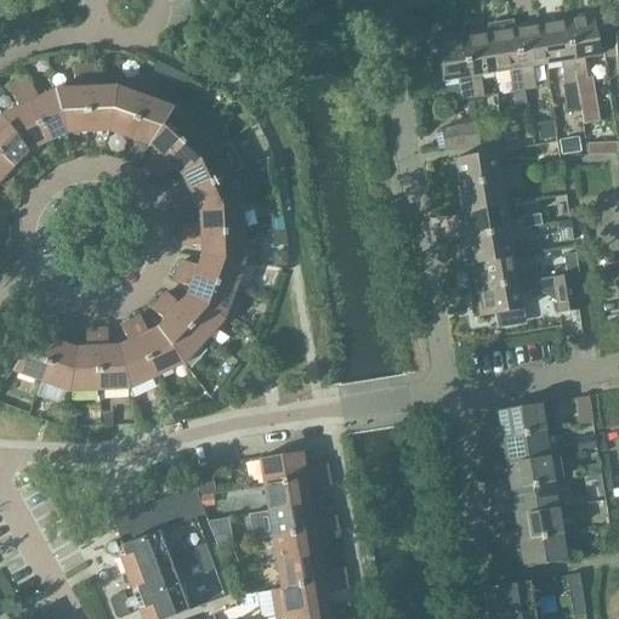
[(595,12),(567,17),(578,80),(589,78),(585,57),(601,55),(595,12)]
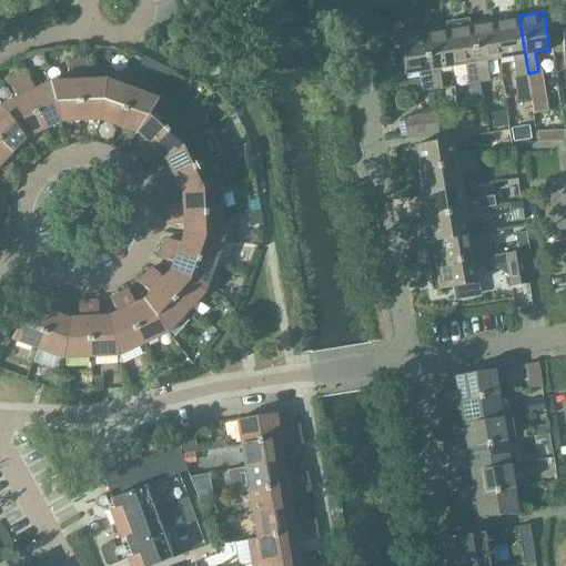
[(518,16),(495,20),(502,58),(514,56),(517,74),(528,73),(518,16)]
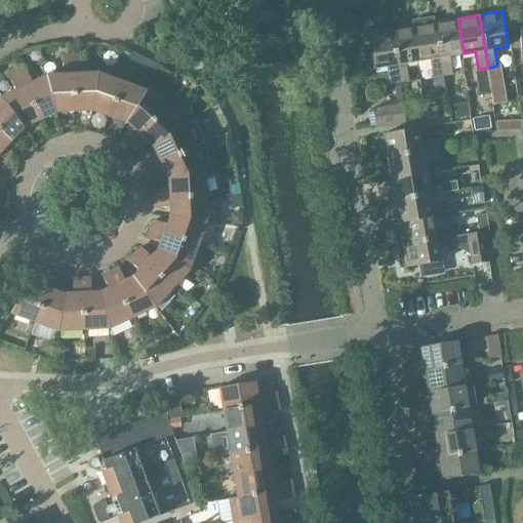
[(457,18),(436,22),(444,75),(454,73),(451,55),(464,53),(457,18)]
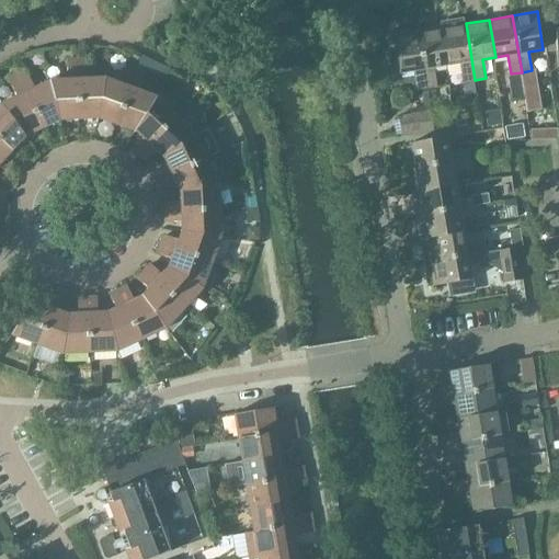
[(475,80),(466,23),(442,27),(448,65),(461,63),(465,81),(475,80)]
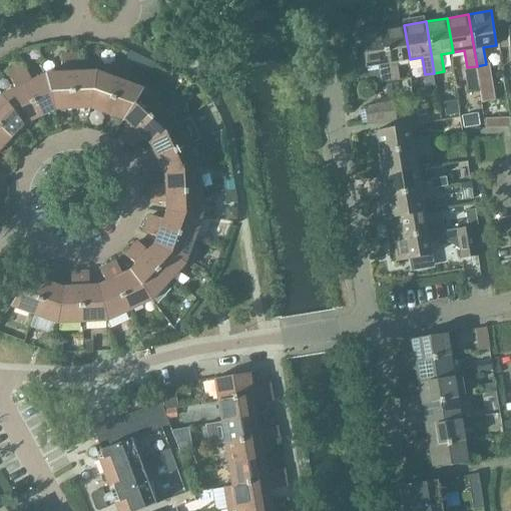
[(410,59),(404,25),(383,28),(392,79),(401,78),(398,61),(410,59)]
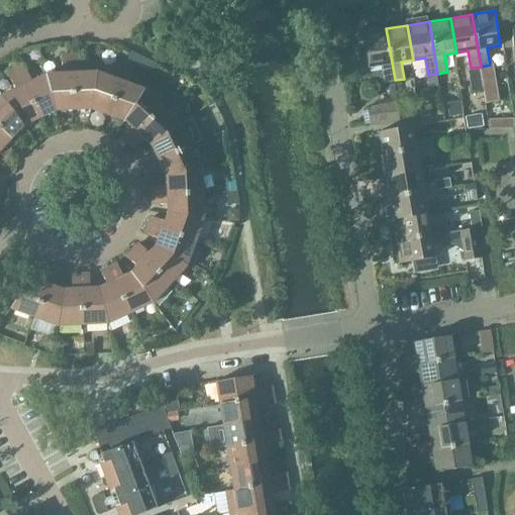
[(386,28),(364,32),(367,50),(364,52),(362,56),(365,73),(368,76),(384,73),(385,82),(395,80),(386,28)]
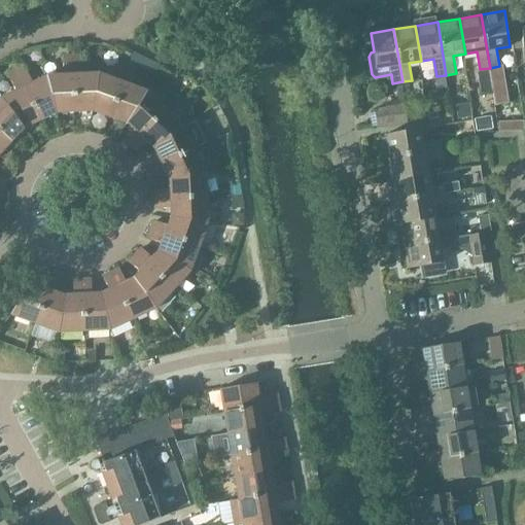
[(58,112),(76,111),(73,54),(67,54),(65,57),(65,73),(48,74),(58,112)]
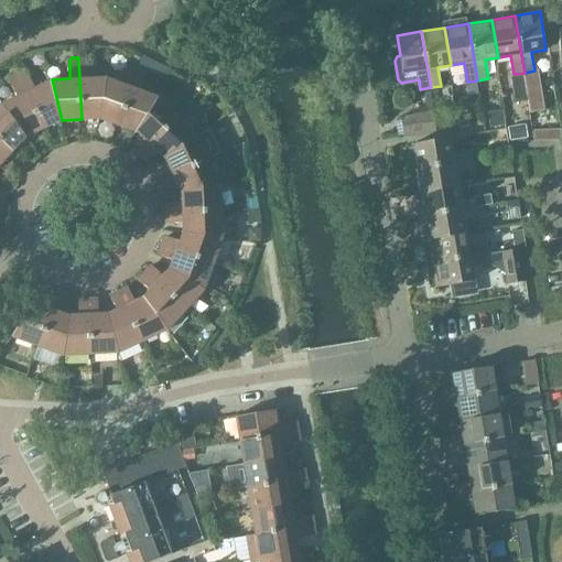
[(82,119),(100,118),(107,77),(89,77),(88,60),(86,57),(78,57),(82,119)]
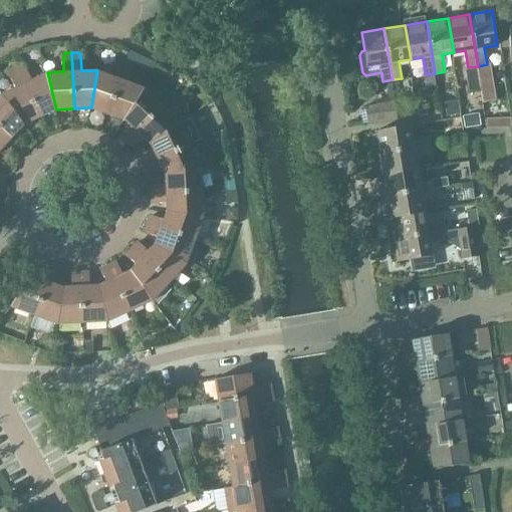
[(91,107),(107,113),(128,61),(121,58),(118,60),(112,75),(97,70),(91,107)]
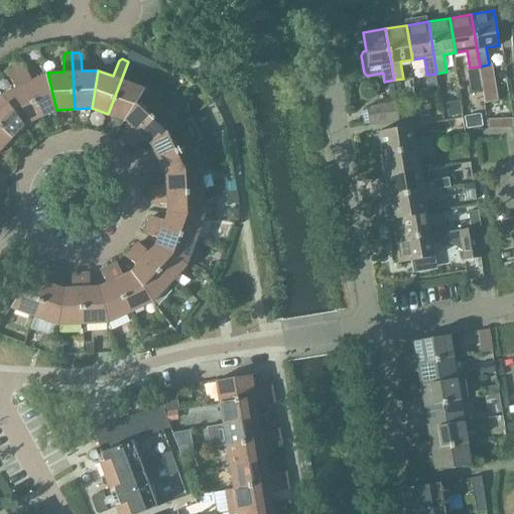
[(108,114),(125,120),(145,88),(130,82),(135,67),(134,63),(128,61),(108,114)]
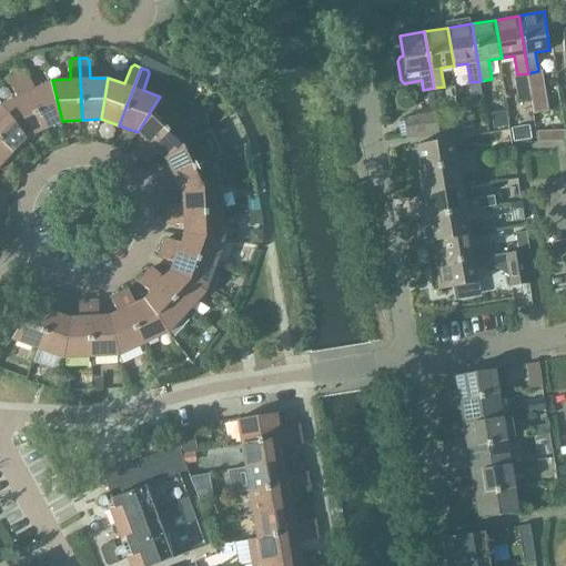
[(44,129),(62,121),(52,80),(37,88),(29,71),(26,70),(19,72),(44,129)]
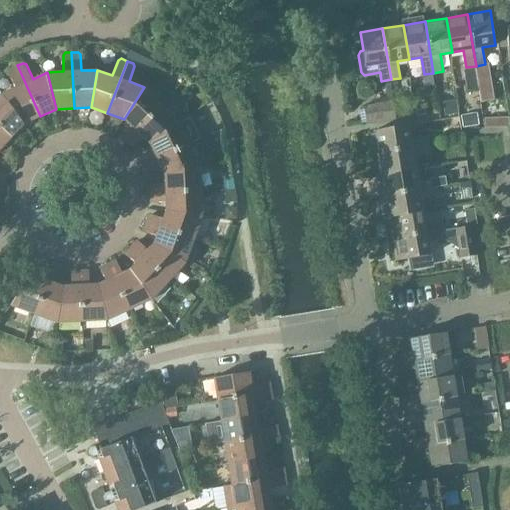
[(24,124),(40,116),(17,65),(11,68),(10,71),(17,86),(2,93),(24,124)]
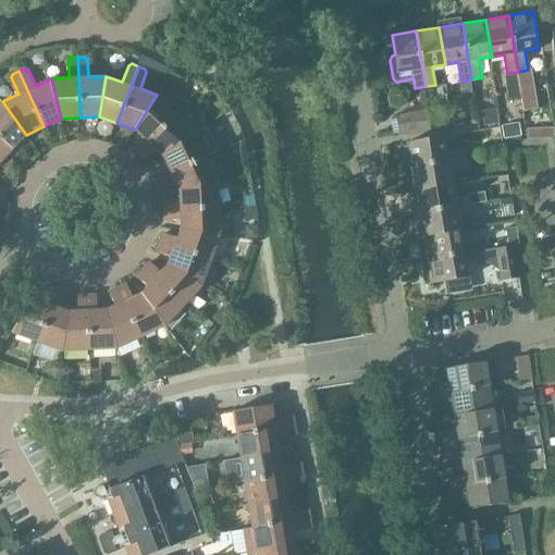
[(133,149),(138,153),(176,113),(157,95),(135,130),(142,136),(133,146),(133,149)]
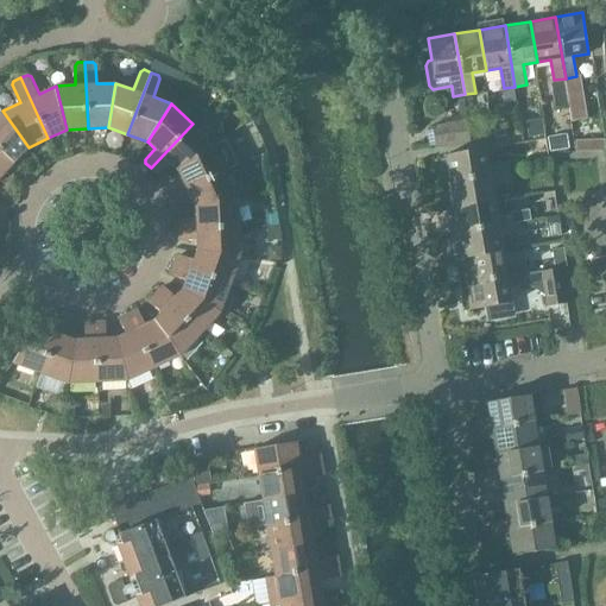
[(29,147),(2,111),(0,113),(0,149),(16,163),(29,147)]
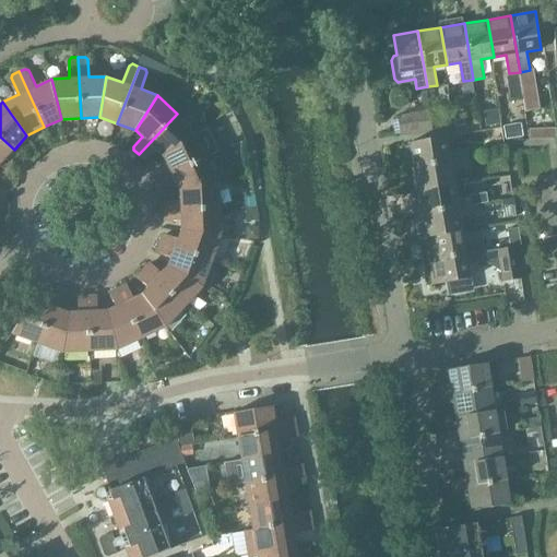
[(399,115),(402,133),(434,129),(430,109),(399,115)]
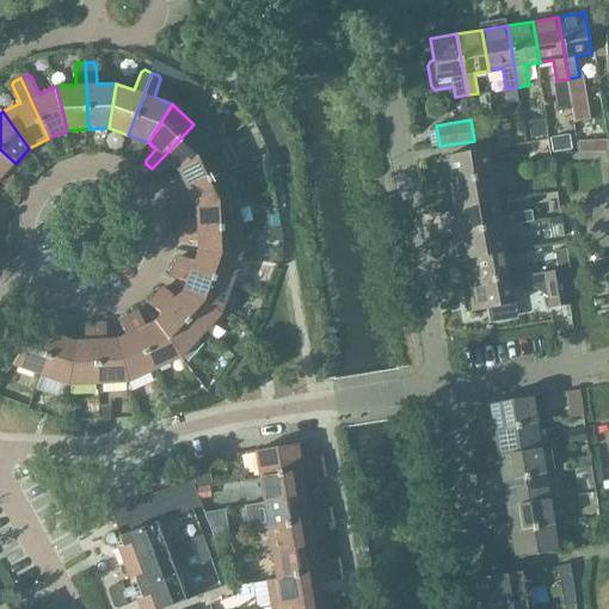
[(171,164),(179,171),(215,143),(194,124),(152,168),(158,174),(161,174),(171,164)]
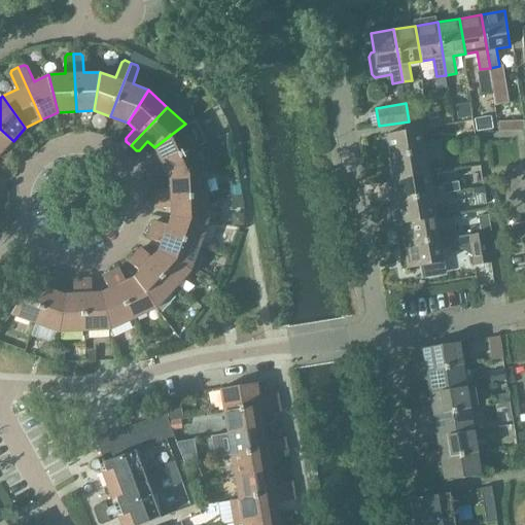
[(146,164),(148,170),(197,147),(208,142),(197,118),(185,124),(154,147),(158,155),(147,161),(146,164)]
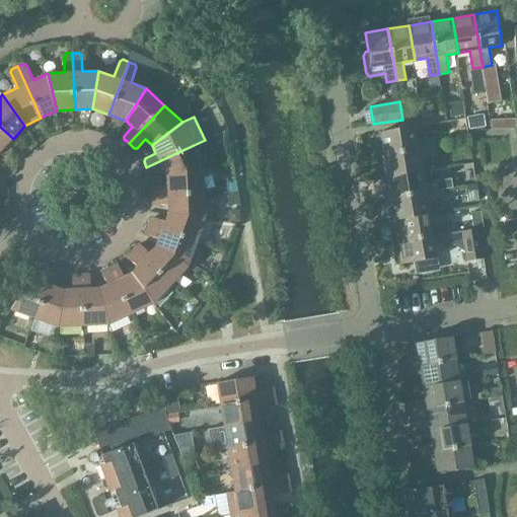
[(508,118),(492,119),(493,129),(509,129),(508,118)]
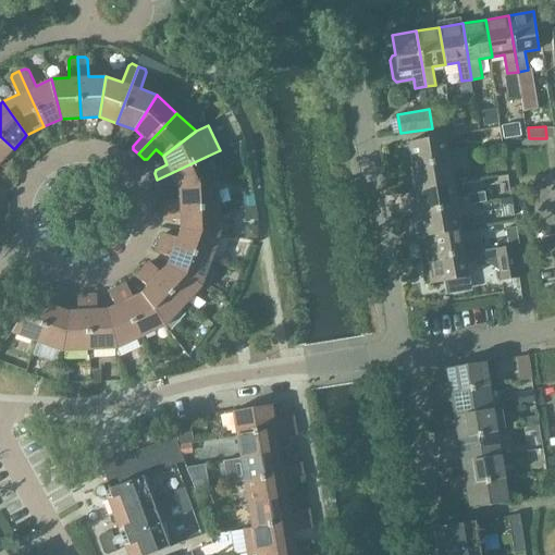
[(409,142),(412,165),(469,157),(467,146),(448,149),(446,135),(409,142)]
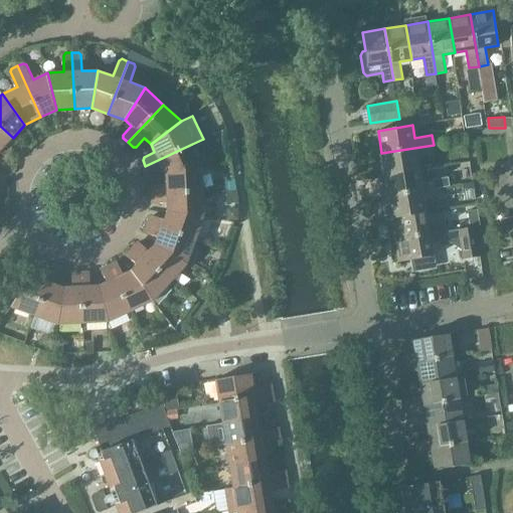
[(13,138),(0,126),(0,150),(1,151),(13,138)]
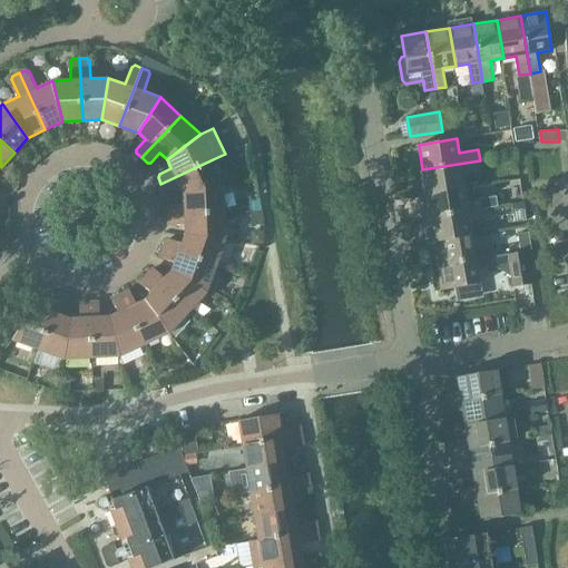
[(179,186),(184,194),(224,184),(213,159),(160,184),(164,191),(167,192),(179,186)]
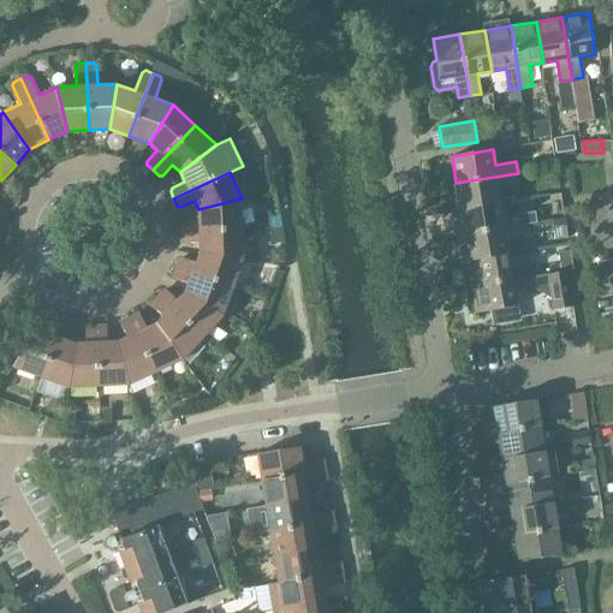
[(456,183),(460,209),(501,202),(499,188),(519,184),(518,173),(456,183)]
